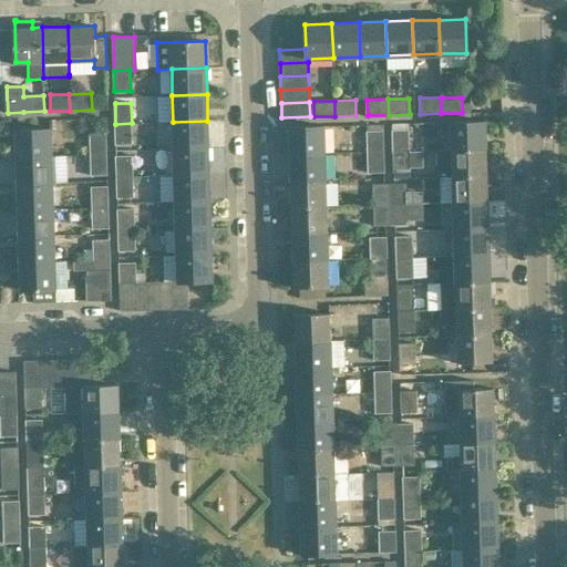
[(208,147),(207,121),(173,122),(174,148),(208,147)]
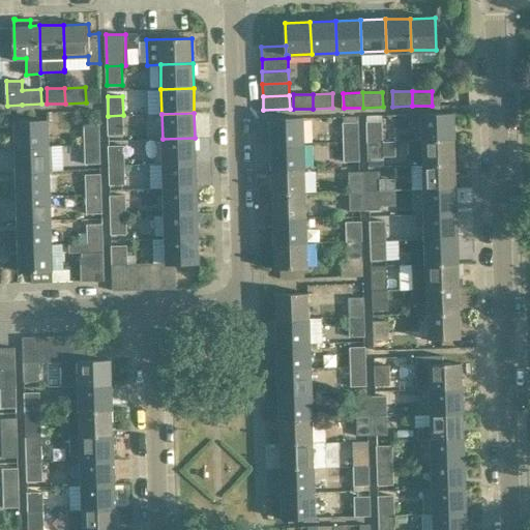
[(454,113),(422,113),(422,139),(454,138),(454,113)]
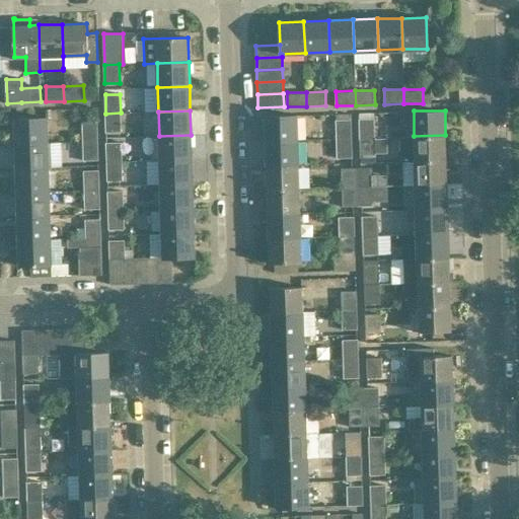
[(121,132),(121,113),(105,114),(106,132),(121,132)]
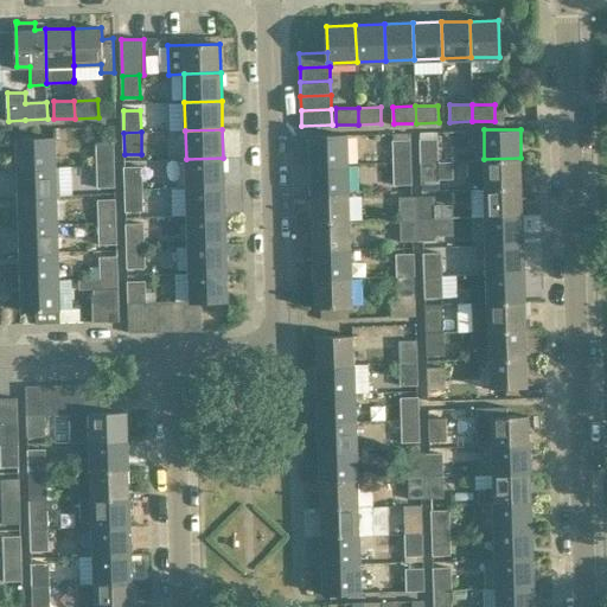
[(347,164),(346,135),(311,136),(311,165),(347,164)]
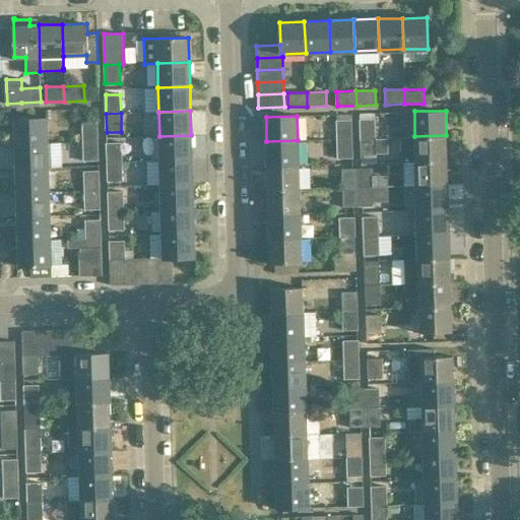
[(48,142),(48,118),(15,119),(16,143),(48,142)]
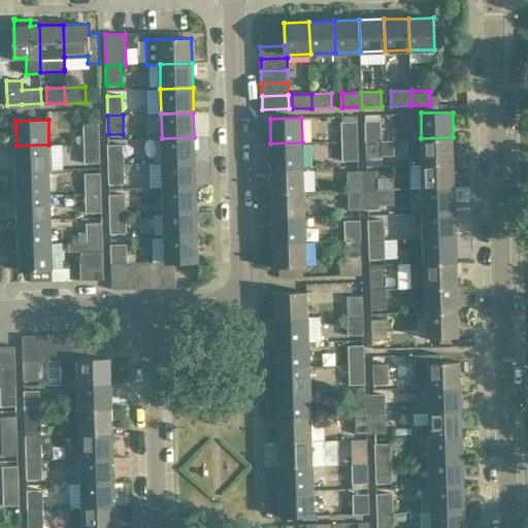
[(365,122),(366,140),(383,139),(382,121),(365,122)]
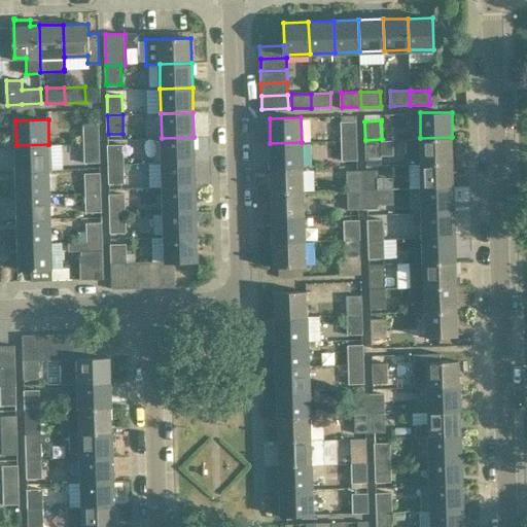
[(342,123),(342,141),(357,140),(356,121),(342,123)]
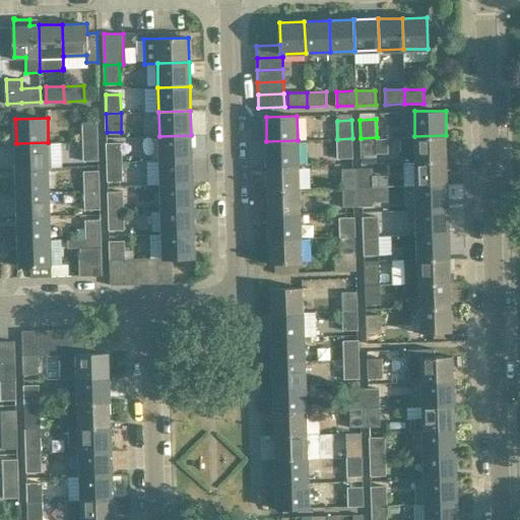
[(99,141),(99,122),(83,122),(83,141),(99,141)]
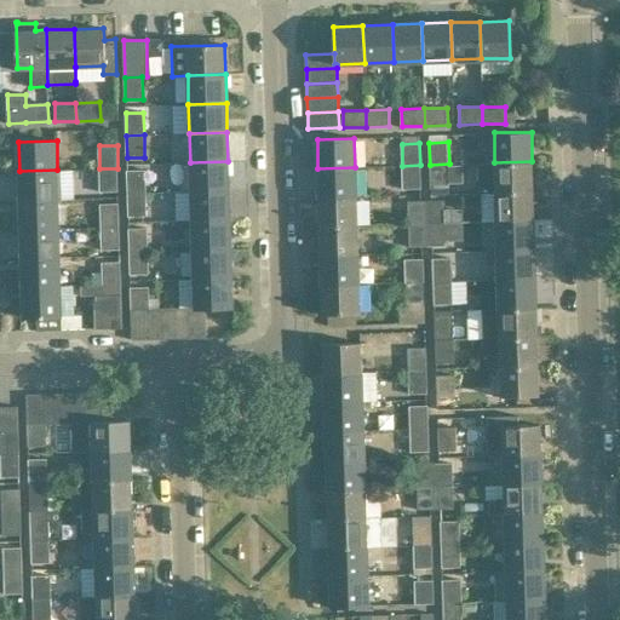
[(229,190),(228,161),(190,162),(191,191),(229,190)]
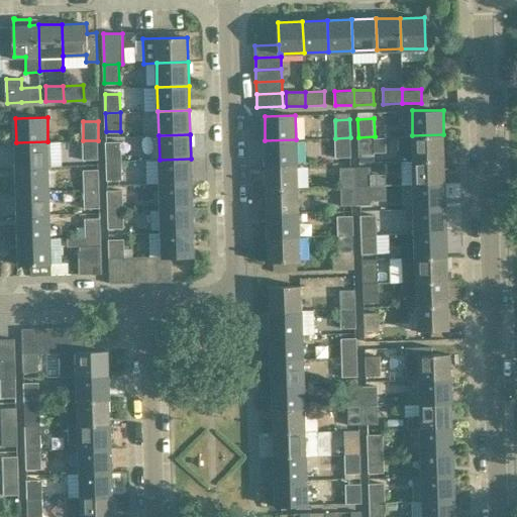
[(444,159),(443,134),(412,135),(398,136),(399,161),(401,161),(413,161),(444,159)]
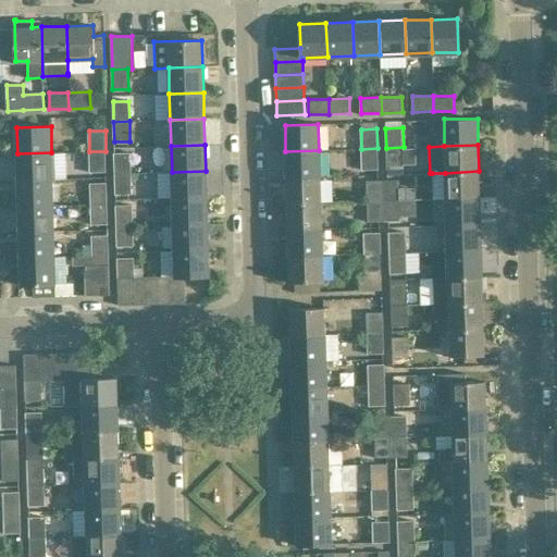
[(405,169),(404,147),(386,148),(387,169),(405,169)]
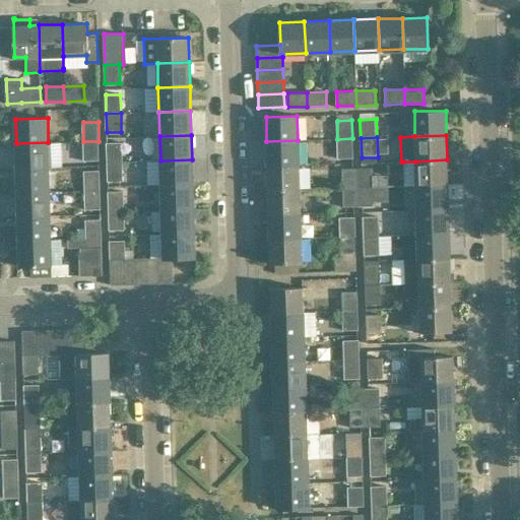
[(352,157),(352,138),(337,139),(338,157),(352,157)]
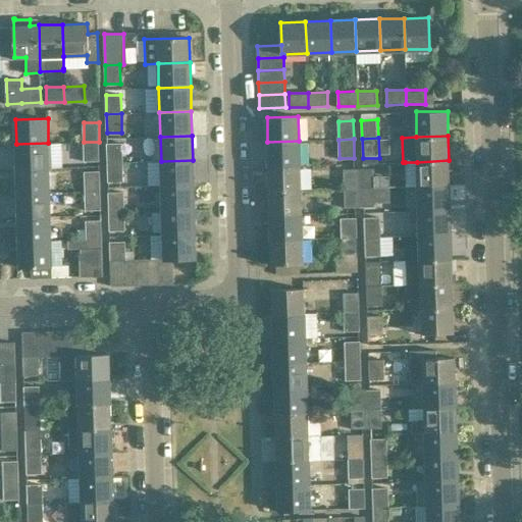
[(300,165),(299,141),(267,142),(268,166),(300,165)]
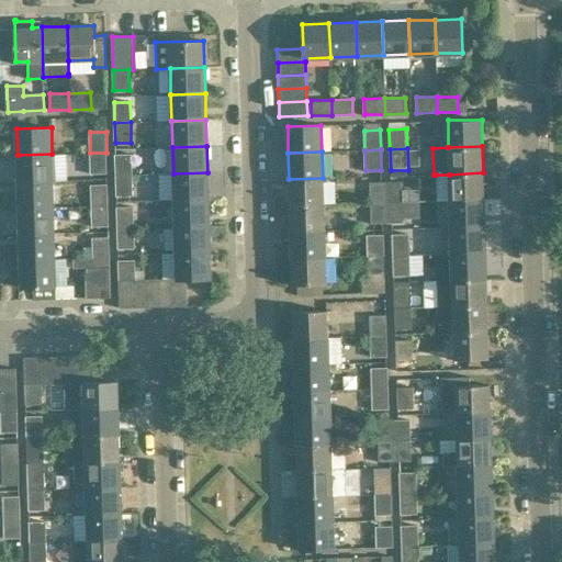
[(108,173),(107,153),(90,153),(91,173),(108,173)]
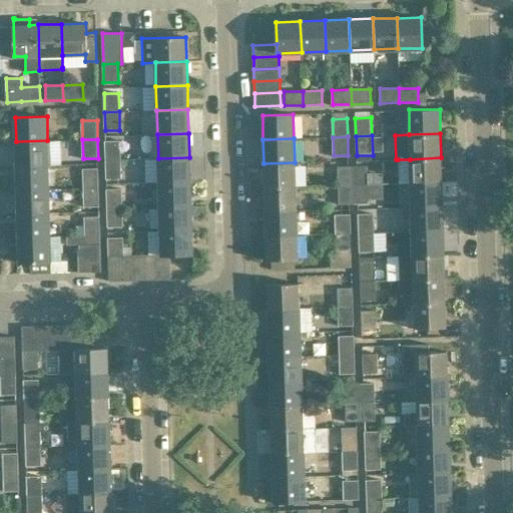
[(48,164),(47,140),(16,141),(17,165),(48,164)]
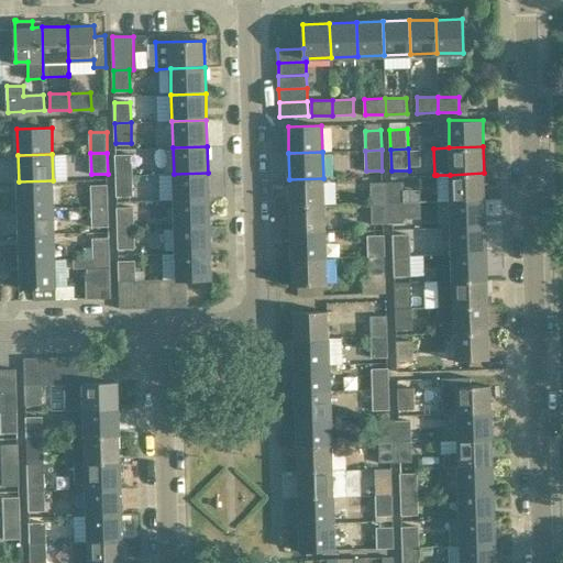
[(116,155),(117,176),(132,175),(131,154),(116,155)]
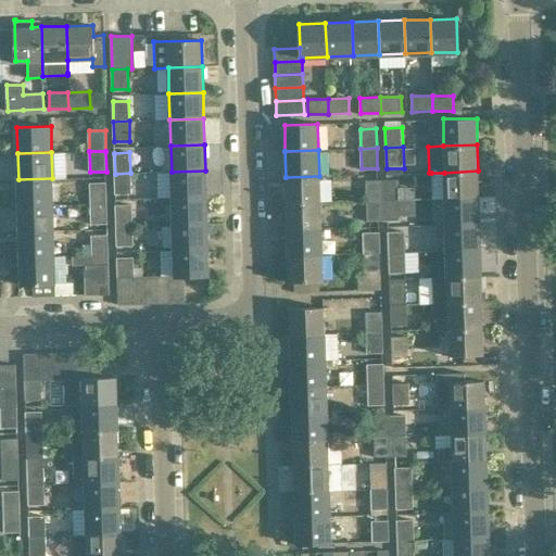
[(206,197),(205,171),(172,172),(172,199),(206,197)]
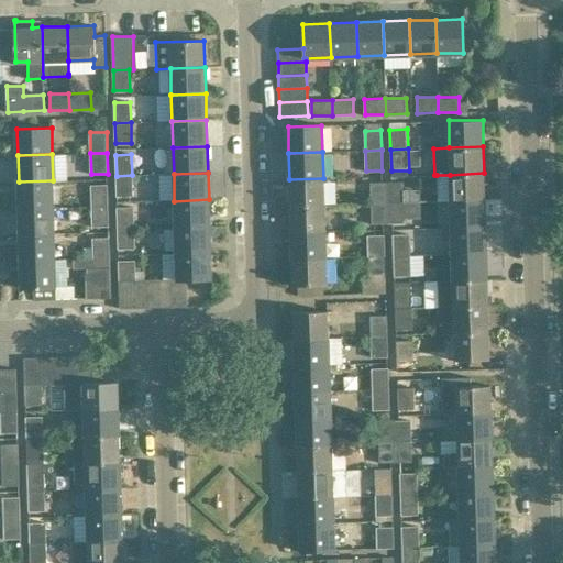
[(485,199),(484,173),(450,175),(451,200),(485,199)]
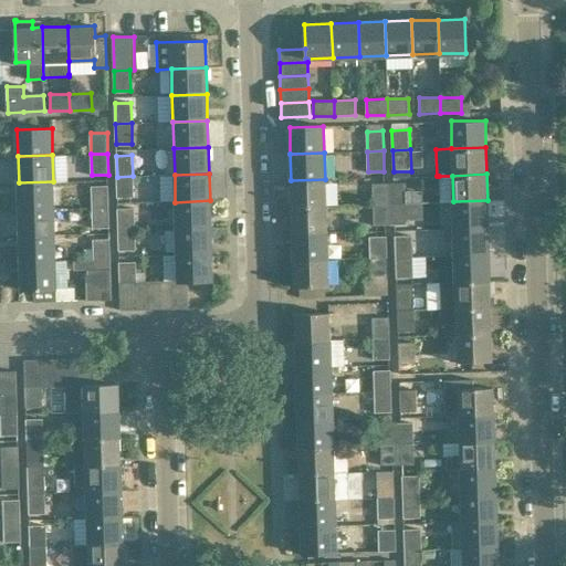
[(134,197),(133,176),(117,177),(118,197),(134,197)]
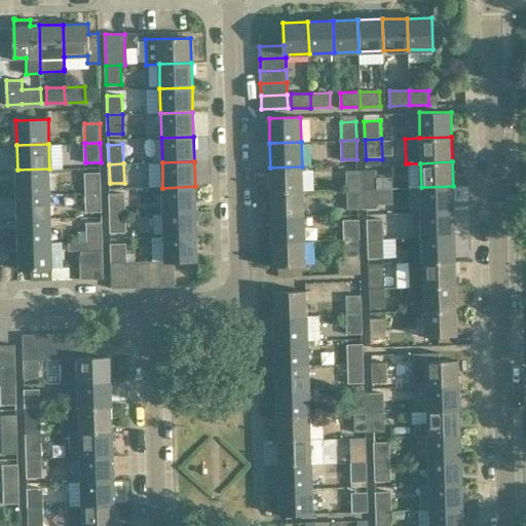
[(303,191),(302,166),(270,167),(271,193),(303,191)]
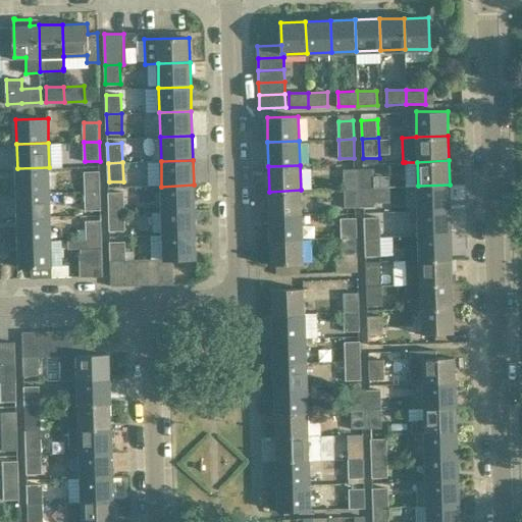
[(50,192),(49,167),(17,168),(18,193),(50,192)]
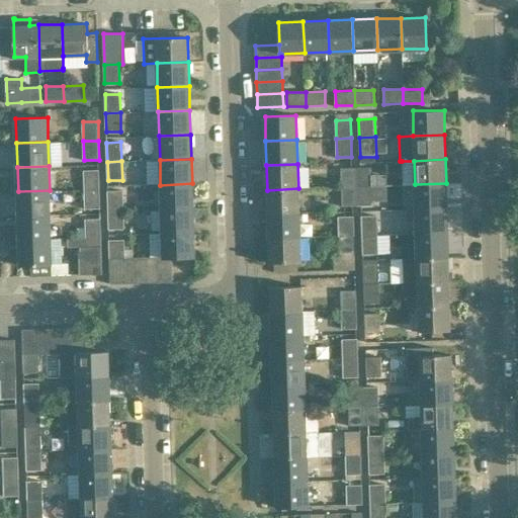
[(371,167),(356,168),(356,186),(371,186),(371,167)]
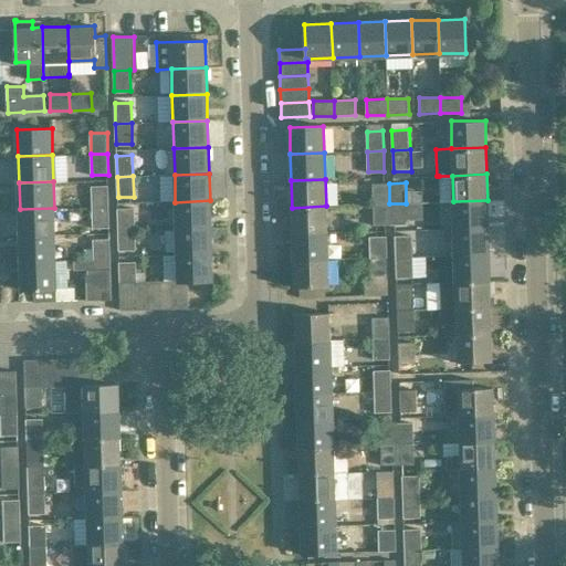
[(389,203),(389,184),(373,184),(374,205),(389,203)]
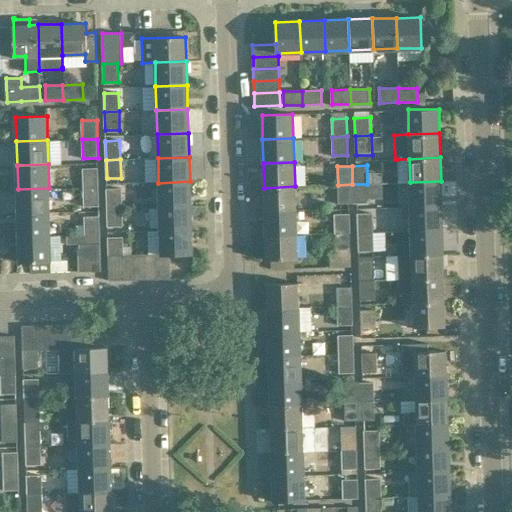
[(98,186),(98,168),(83,169),(82,169),(83,187),(98,186)]
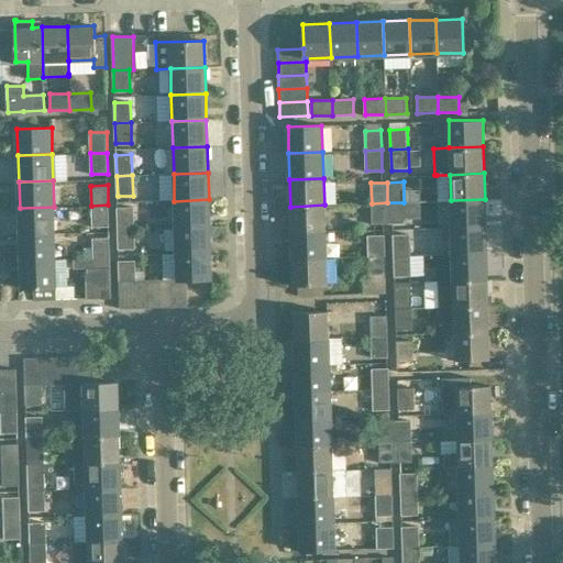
[(210,227),(209,199),(174,201),(175,228),(210,227)]
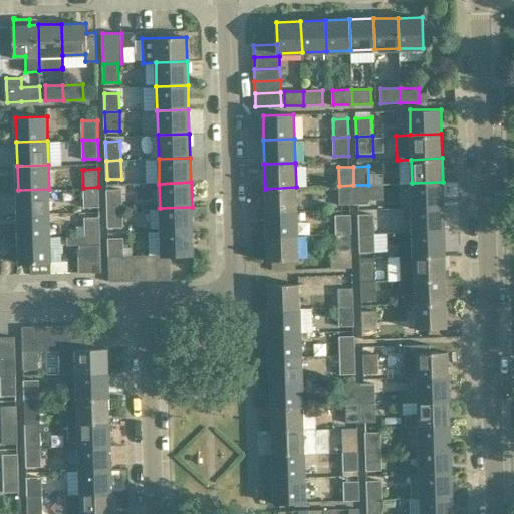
[(444,207),(443,182),(412,183),(412,208),(444,207)]
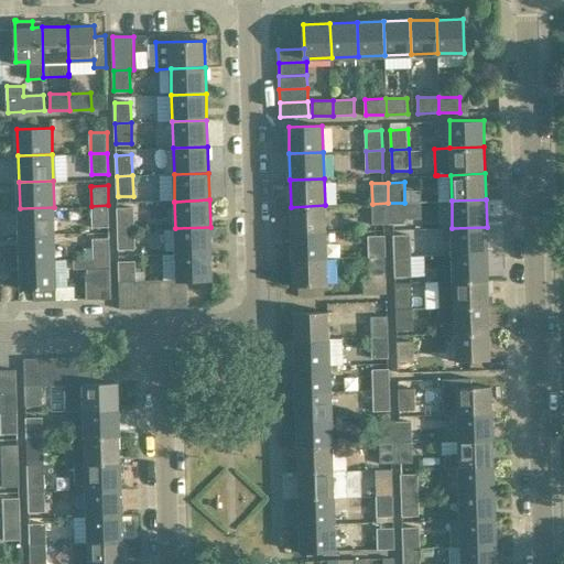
[(389,224),(388,203),(372,204),(373,225),(389,224)]
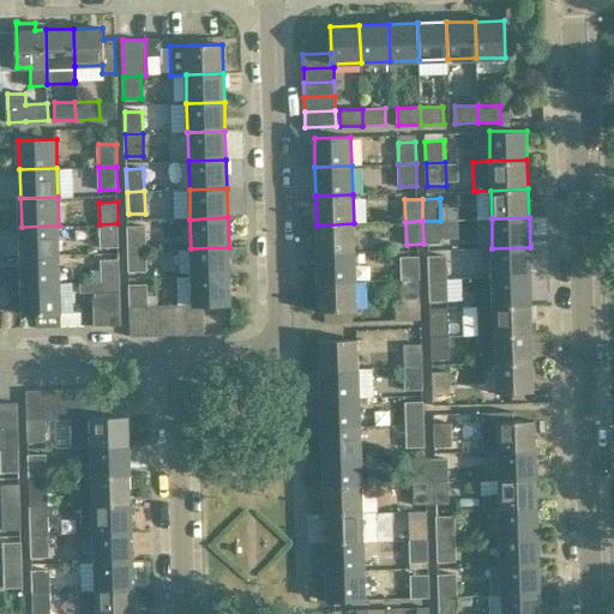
[(441,244),(440,221),(422,221),(423,244),(441,244)]
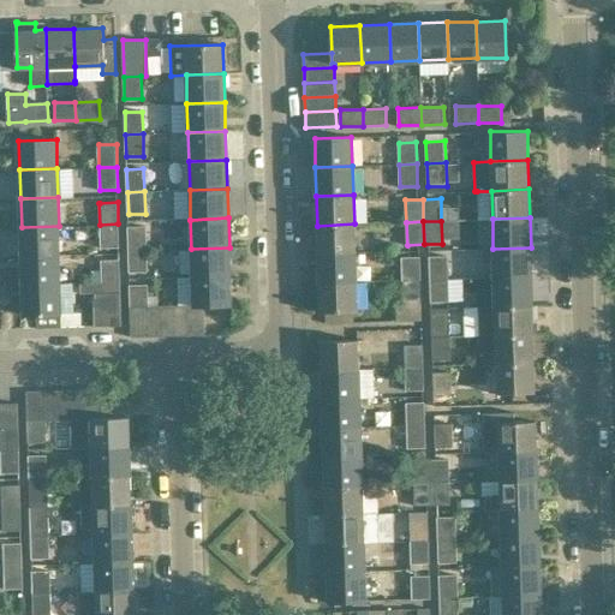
[(119,246),(118,224),(100,225),(101,248),(119,246)]
